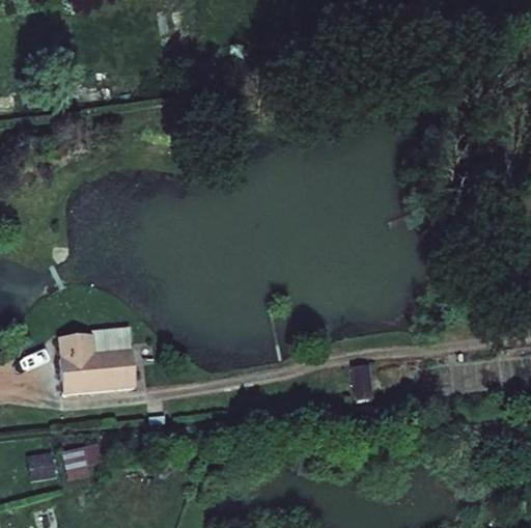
[(95,352),(131,349),(129,326),(90,329),(91,333),(92,333),(95,352)]
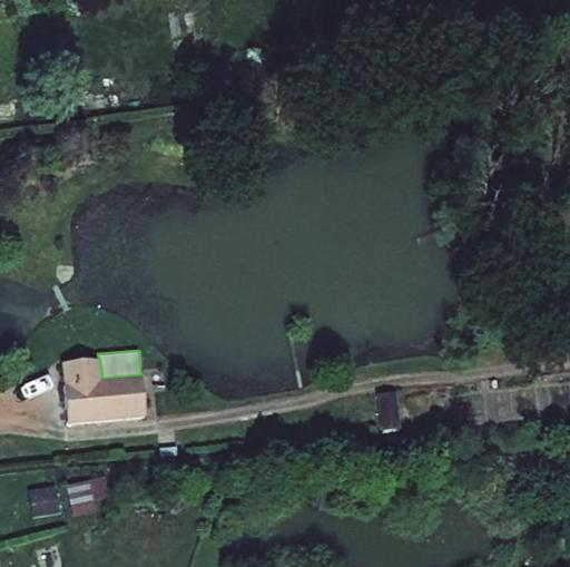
[(68,423),(146,416),(141,374),(140,374),(102,378),(99,358),(98,358),(60,360),(68,423)]
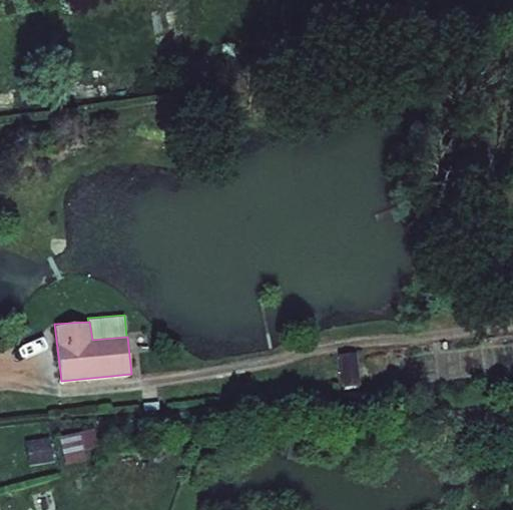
[(159,401),(143,402),(144,409),(159,408),(159,401)]
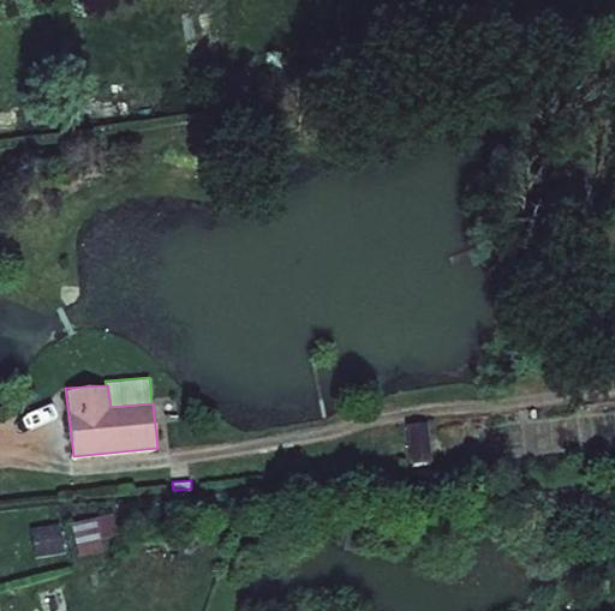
[(113,513),(95,516),(101,538),(118,534),(113,513)]
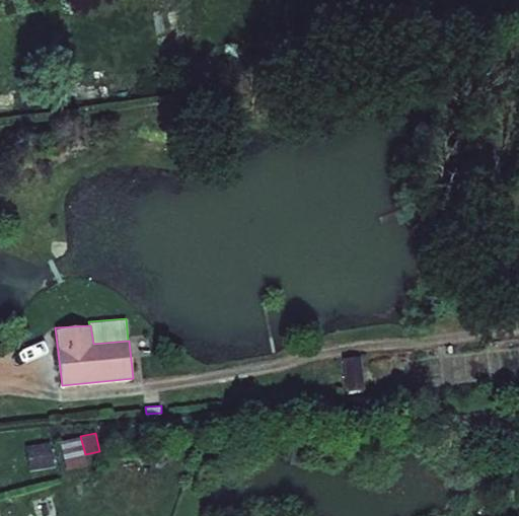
[(80,436),(60,441),(66,469),(87,464),(85,454),(80,436)]
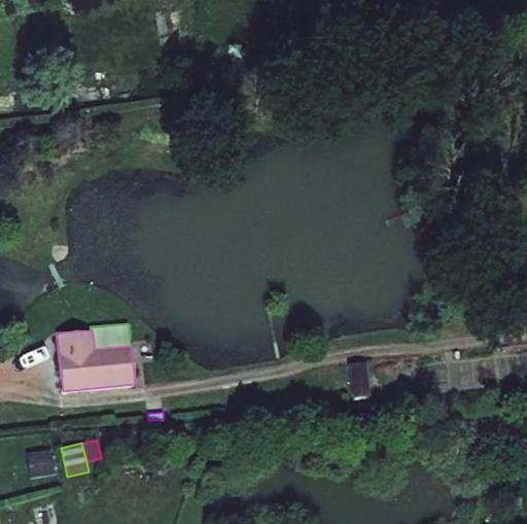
[(50,449),(26,453),(30,477),(55,474),(50,449)]
